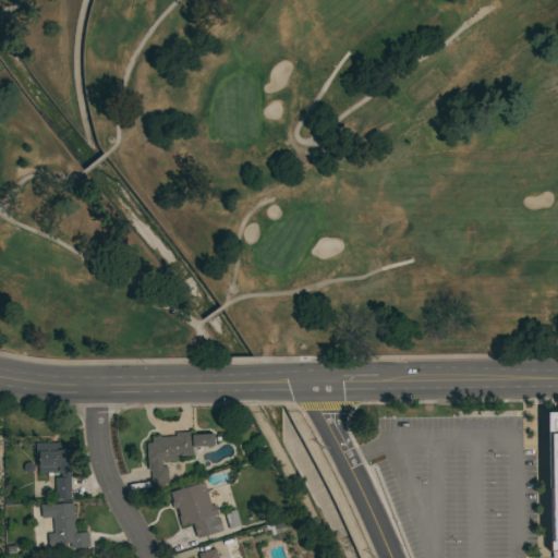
[(548,411),(557,410),(557,550),(549,552),(548,411)]
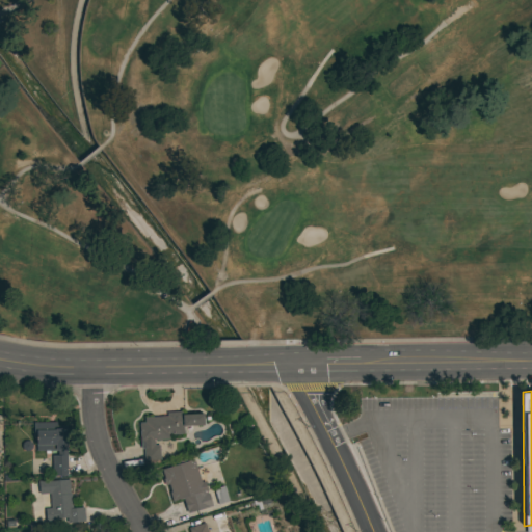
[(166,416),(166,413),(182,411),(182,415),(203,414),(203,425),(183,426),(184,434),(168,435),(169,439),(154,440),(154,446),(159,445),(160,460),(144,461),(143,449),(140,449),(138,423),(144,423),(143,418),(166,416)]
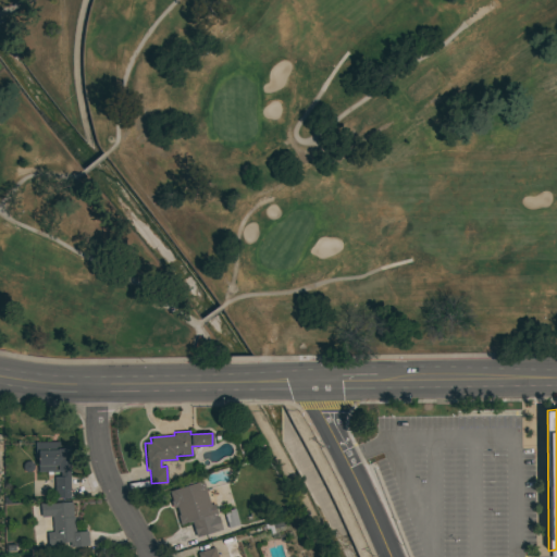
[(37,455),(35,455),(35,443),(59,442),(59,446),(69,445),(69,462),(70,462),(71,498),(56,498),(54,477),(61,477),(61,471),(38,472),(37,455)]
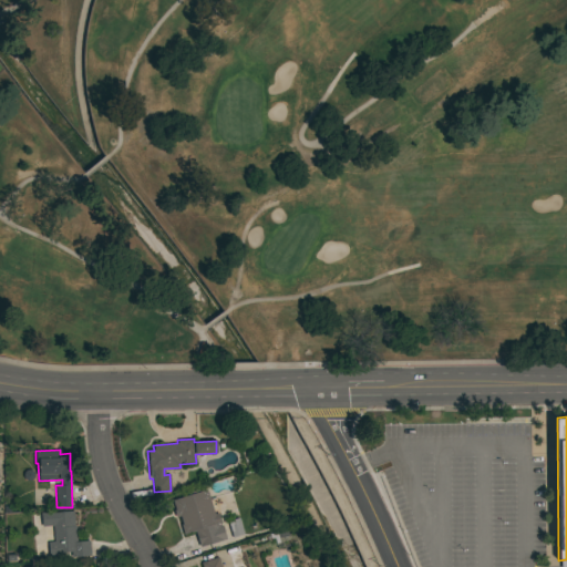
[(214,514),(217,513),(220,524),(218,524),(218,526),(222,525),(226,539),(199,547),(195,531),(183,534),(181,525),(182,525),(179,516),(175,517),(173,511),(175,511),(172,501),(186,496),(185,494),(198,491),(198,492),(206,490),(214,514)]
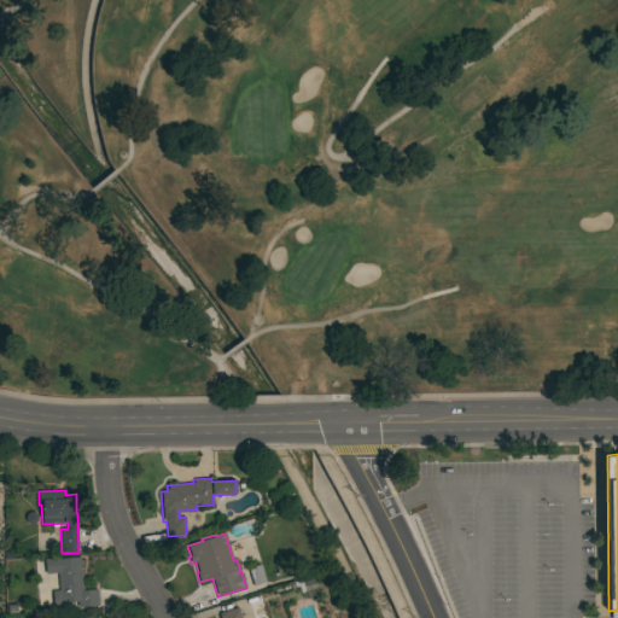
[(45,573),(42,560),(54,559),(80,557),(83,592),(97,589),(99,606),(77,608),(77,601),(66,601),(66,604),(52,605),(51,592),(58,590),(57,572),(56,572),(45,573)]
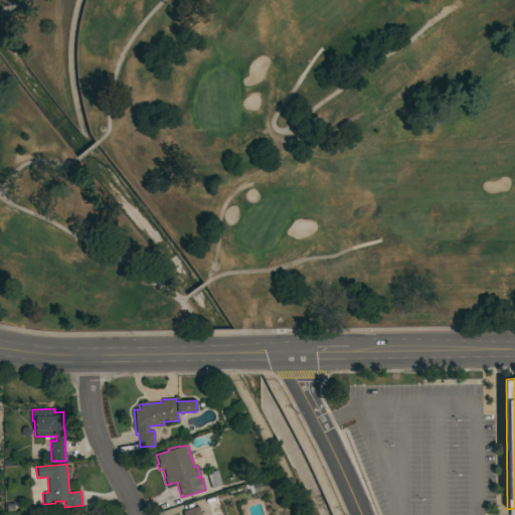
[(209,488),(205,473),(216,470),(220,485),(209,488)]
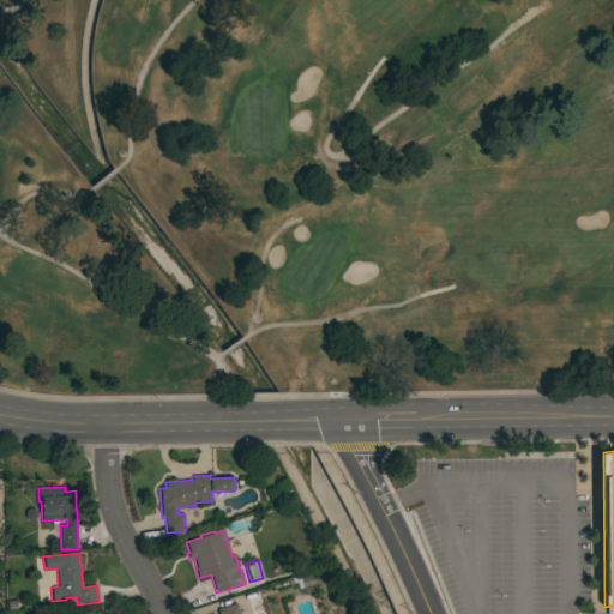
[(218,613),(217,609),(236,603),(239,613),(218,613)]
